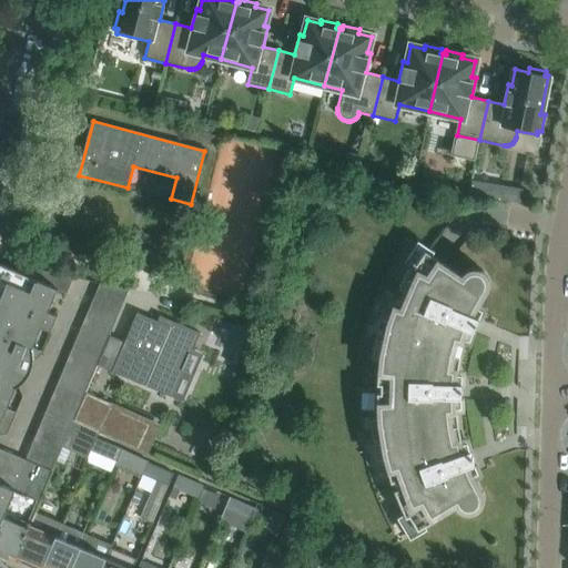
[(220,138),(189,130),(186,139),(217,146),(220,138)]
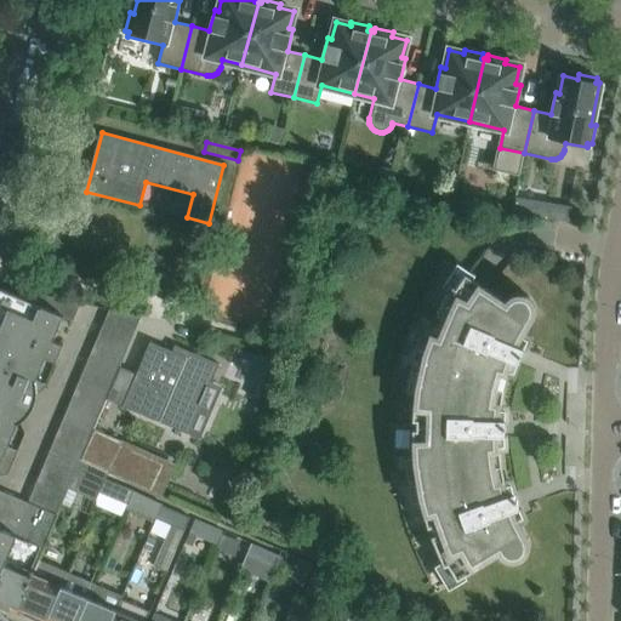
[(546,208),(543,218),(568,222),(569,211),(546,208)]
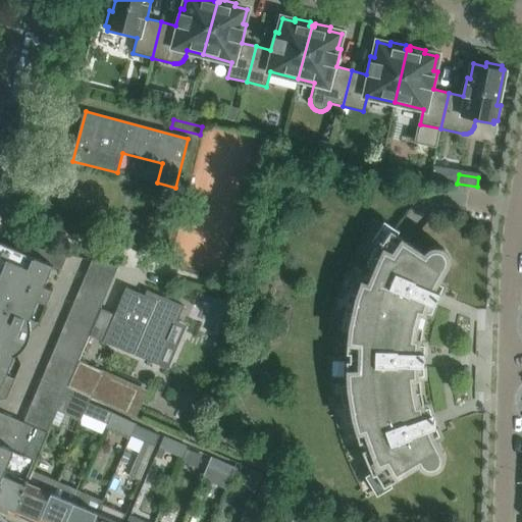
[(390,229),(373,218),(363,235),(354,253),(346,270),(340,290),(334,308),(331,328),(329,348),(328,367),(329,386),(332,407),(335,426),(342,445),(348,463),(356,481),(366,499),(384,487),(390,484),(418,468),(444,453),(436,438),(435,436),(429,423),(425,408),(421,392),(419,376),(420,375),(419,360),(420,345),(420,344),(423,328),(423,327),(427,312),(433,297),(439,283),(440,281),(449,268),(424,252),(402,238),(398,235),(390,229)]
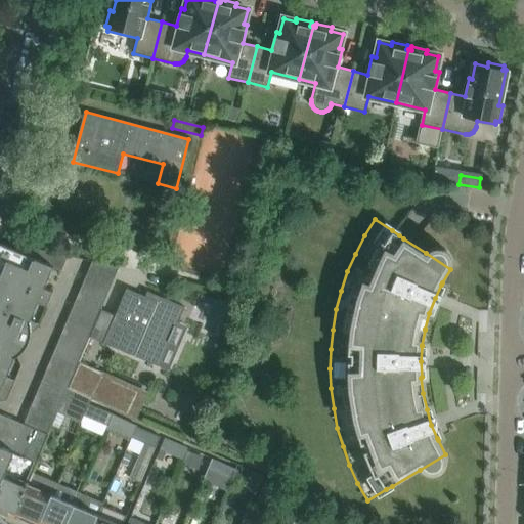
[(0,331),(16,338),(20,329),(28,332),(37,330),(39,324),(25,318),(33,299),(47,305),(53,291),(39,285),(41,279),(47,281),(52,268),(61,271),(68,256),(37,249),(25,246),(22,253),(0,244),(0,245),(0,331)]
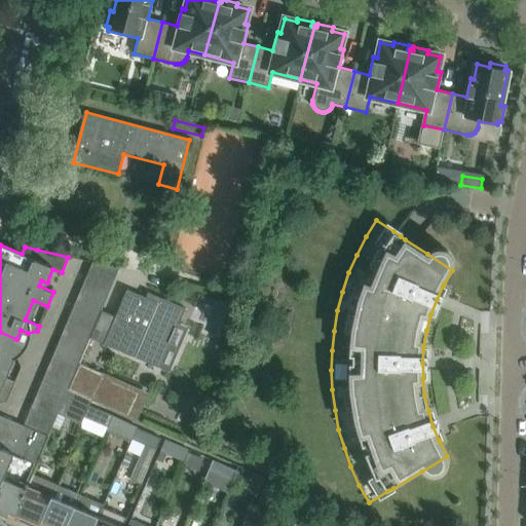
[(92,261),(87,273),(113,284),(120,266),(92,261)]
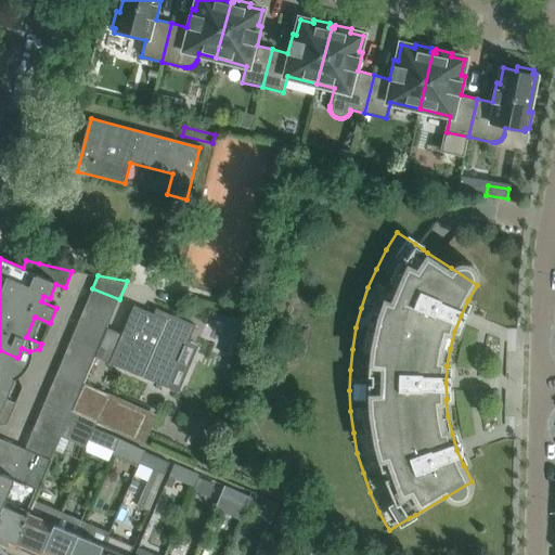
[(119,299),(92,288),(87,300),(114,311),(119,299)]
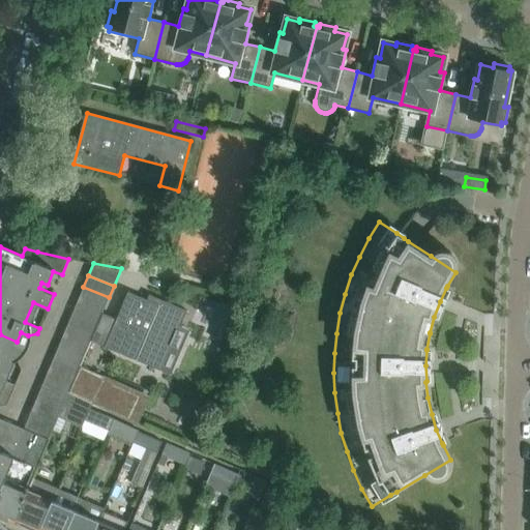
[(109,297),(83,287),(79,298),(104,310),(109,297)]
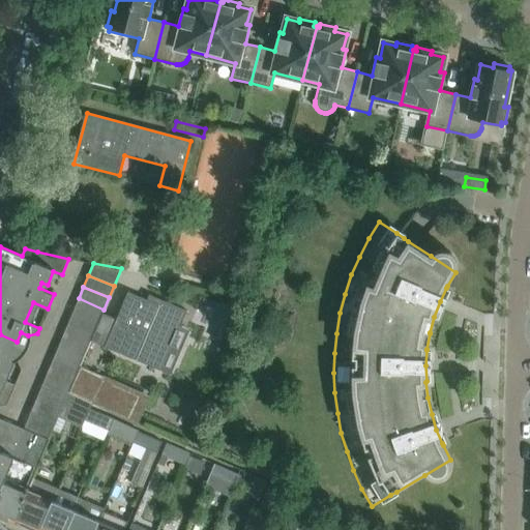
[(127,292),(115,320),(104,347),(136,360),(138,355),(163,365),(164,365),(154,361),(158,350),(162,351),(163,349),(164,349),(174,324),(180,327),(186,311),(159,299),(157,304),(127,292)]
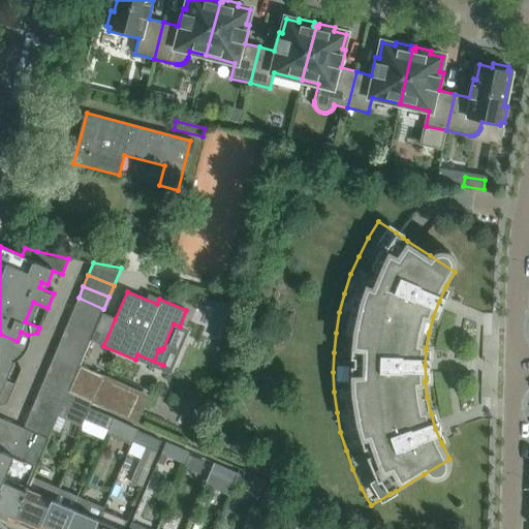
[(103,309),(79,298),(73,310),(98,320),(103,309)]
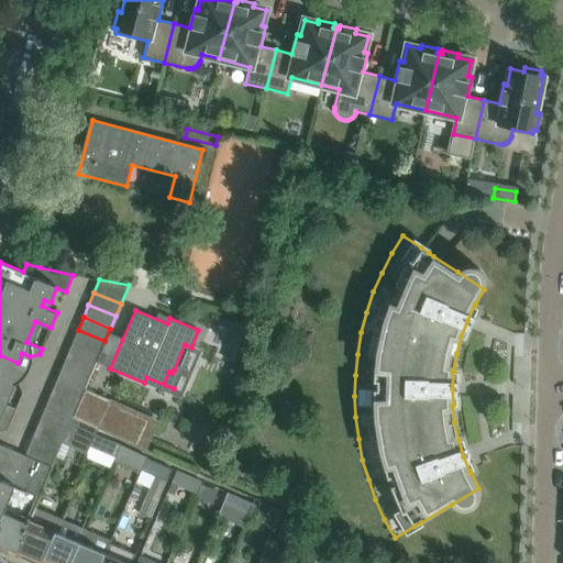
[(105,341),(78,330),(73,342),(99,354),(105,341)]
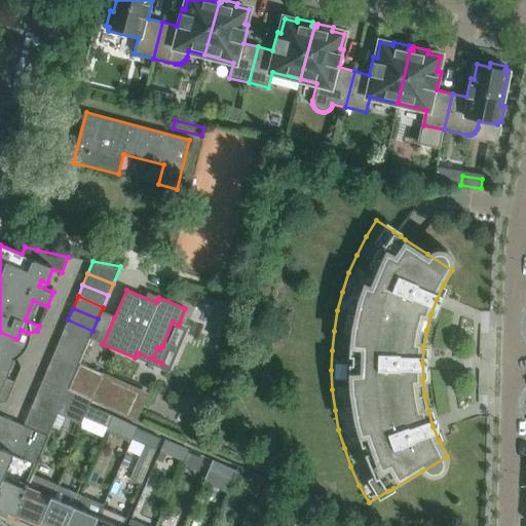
[(88,342),(92,331),(68,320),(63,332),(88,342)]
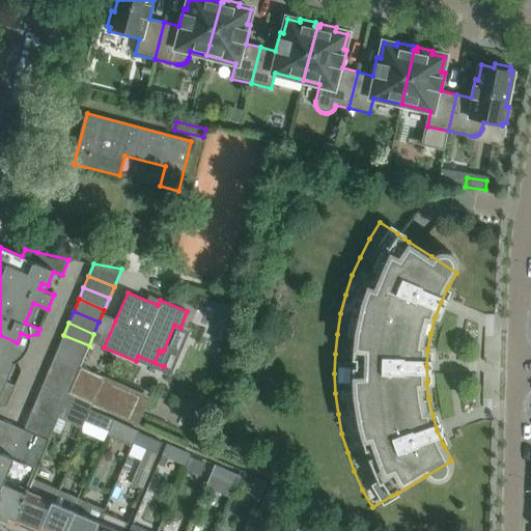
[(0,490),(3,483),(26,430),(24,429),(0,419),(0,407),(6,406),(16,386),(1,380),(17,342),(0,335),(0,490)]
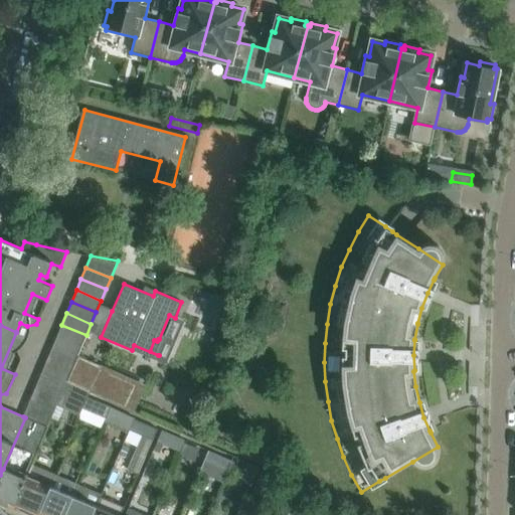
[(87,335),(61,325),(56,336),(81,346),(87,335)]
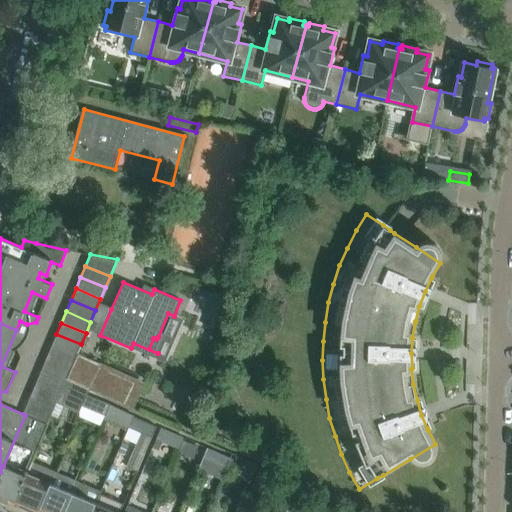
[(81,344),(56,334),(51,346),(76,356),(78,352),(81,344)]
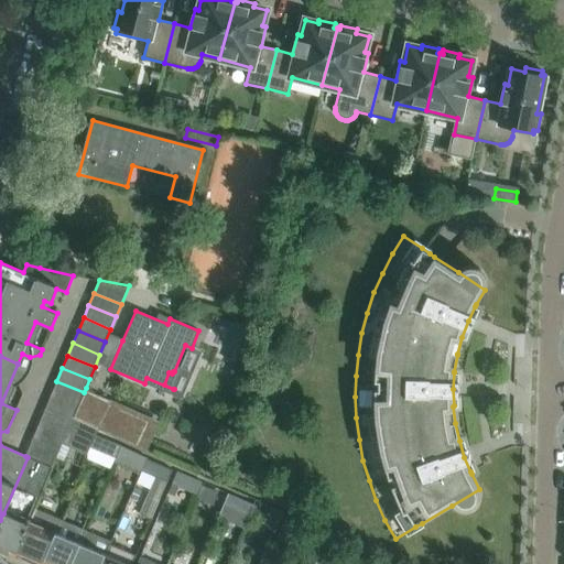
[(84,392),(56,381),(52,393),(78,404),(84,392)]
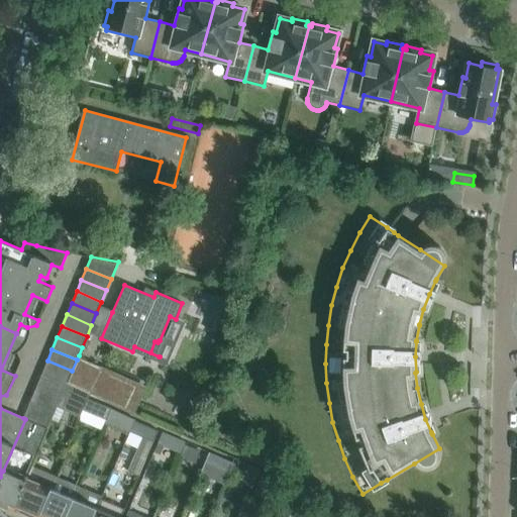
[(102,366),(79,355),(77,359),(72,371),(67,382),(90,393),(102,366)]
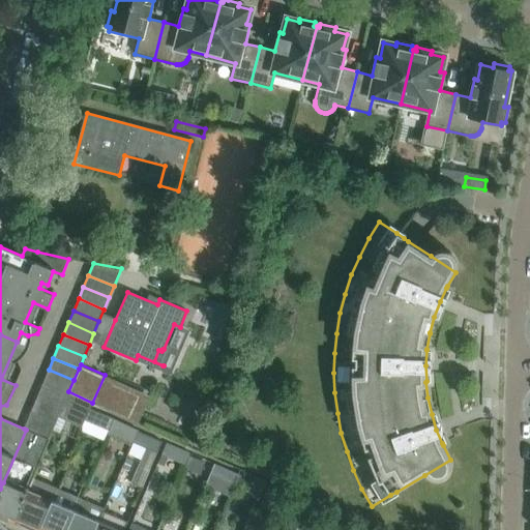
[(68,392),(68,391),(74,380),(49,370),(43,381),(68,392)]
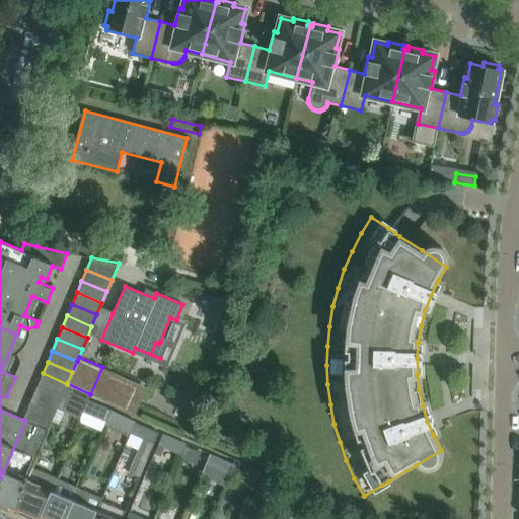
[(67,384),(43,373),(38,385),(62,395),(67,384)]
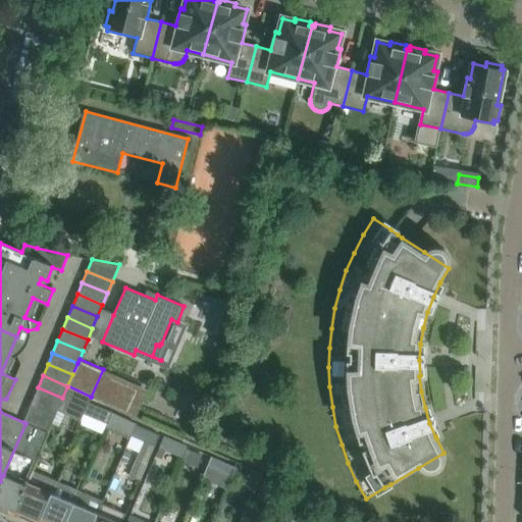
[(102,383),(95,399),(129,414),(140,390),(114,380),(111,387),(102,383)]
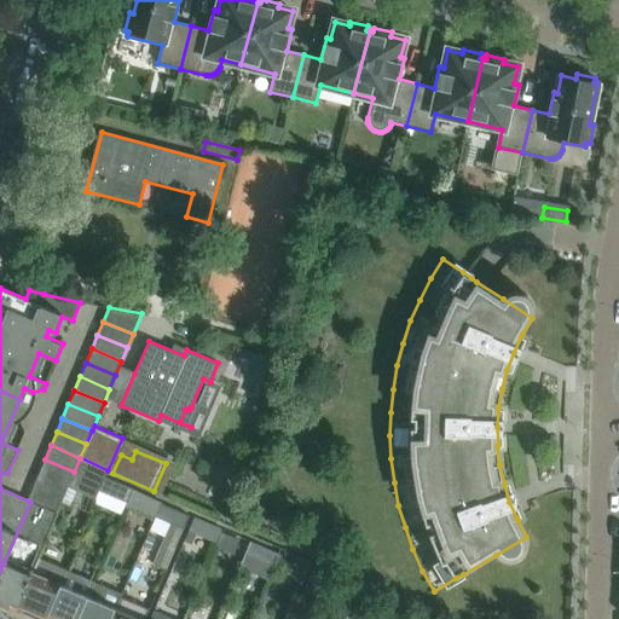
[(80,458),(74,472),(69,485),(97,497),(99,490),(105,476),(108,470),(80,457),(80,458)]
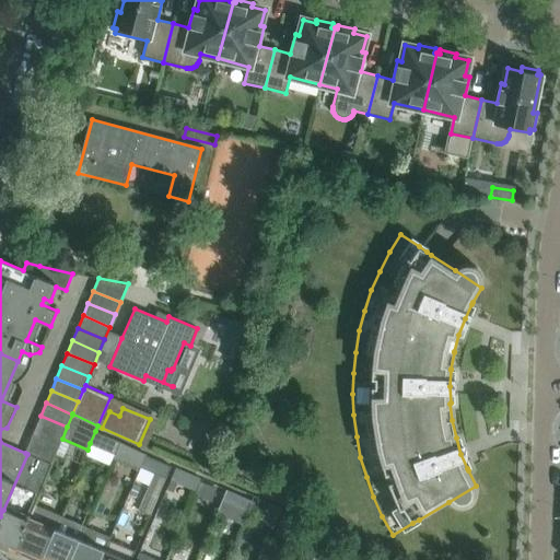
[(67,427),(41,416),(35,428),(62,440),(62,439),(67,427)]
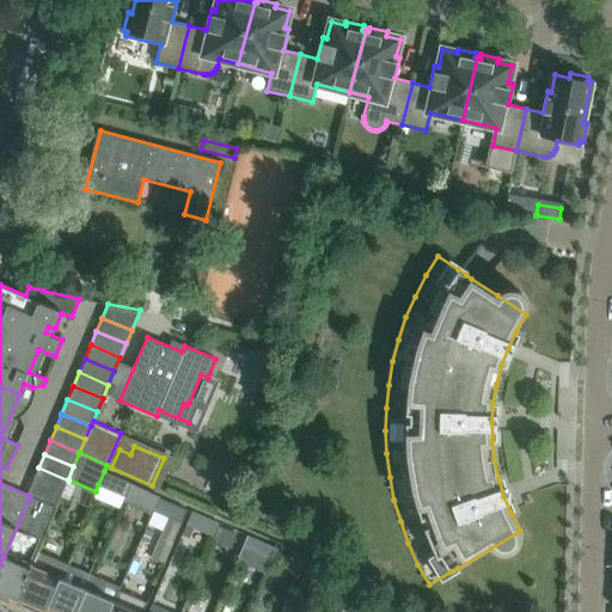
[(68,481),(38,467),(32,482),(62,494),(68,481)]
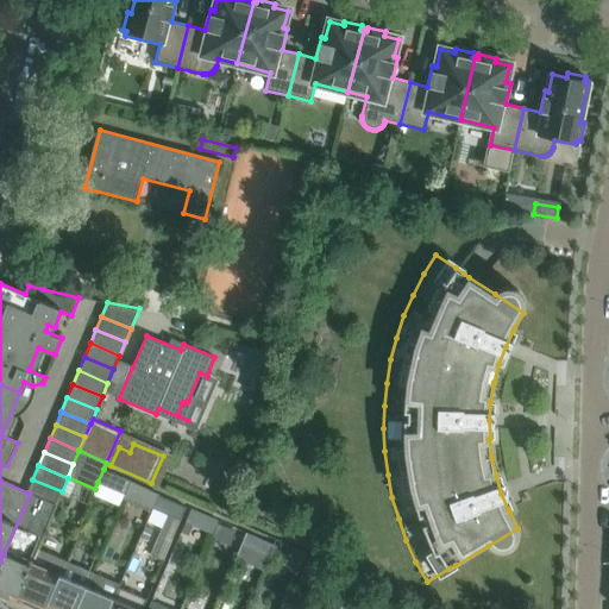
[(104,469),(98,482),(126,494),(132,481),(104,469)]
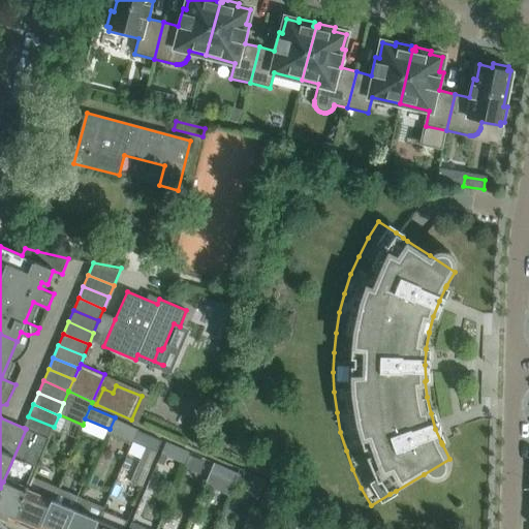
[(49,438),(54,427),(28,416),(24,428),(26,429),(49,438)]
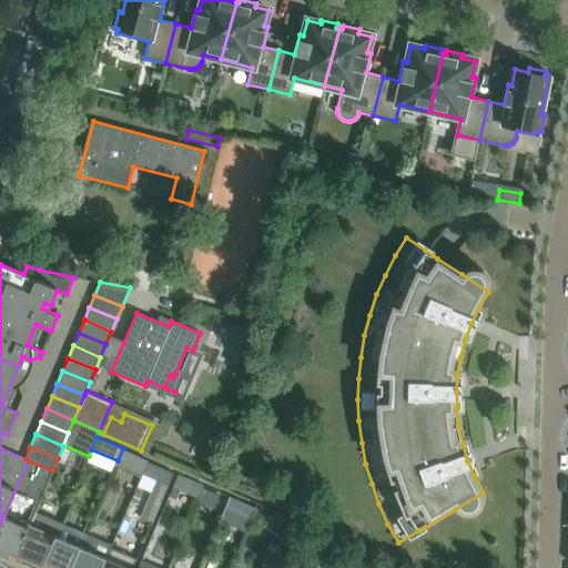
[(149,462),(123,448),(118,460),(117,465),(141,477),(143,474),(149,462)]
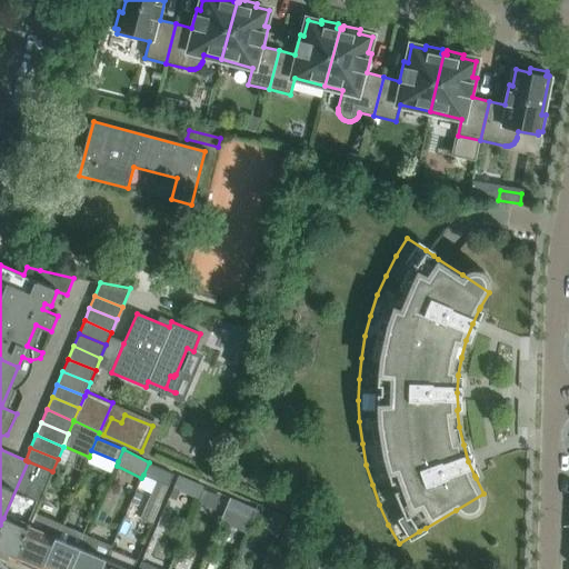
[(0,555),(15,561),(36,512),(52,471),(28,461),(3,518),(0,525),(0,555)]
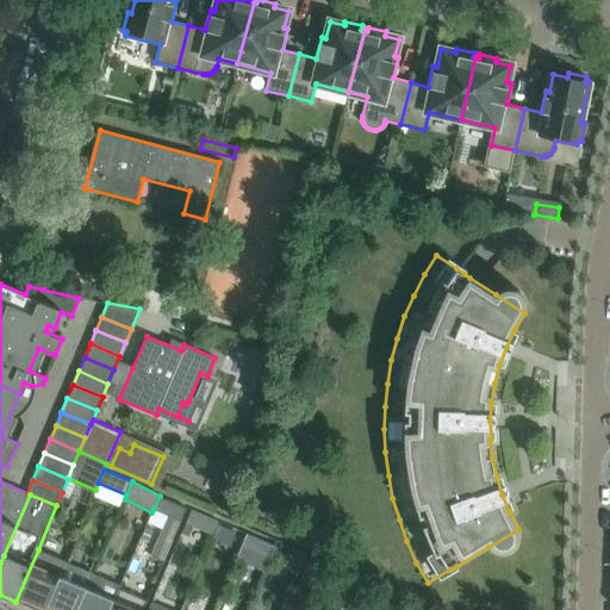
[(186,508),(160,496),(154,509),(168,515),(159,536),(172,542),(186,508)]
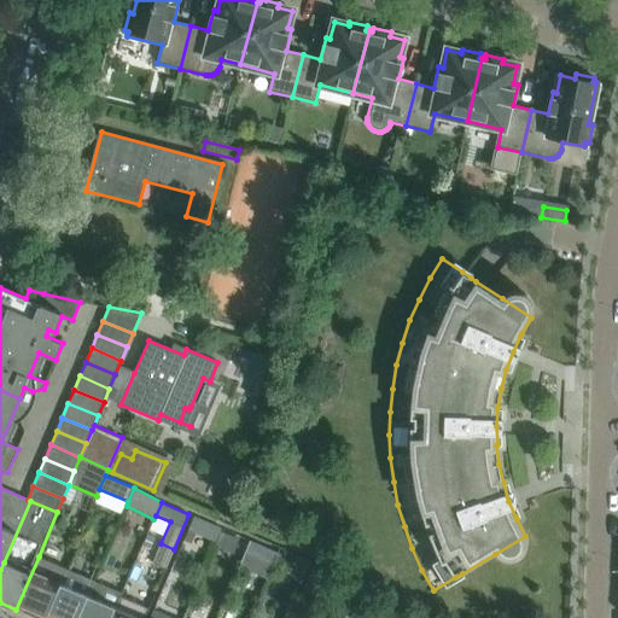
[(279,552),(278,552),(250,540),(244,553),(273,566),(279,552)]
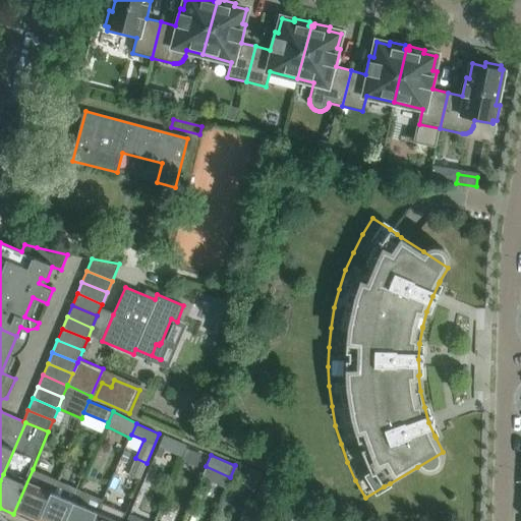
[(30,520),(37,520),(56,478),(33,469),(13,514),(30,520)]
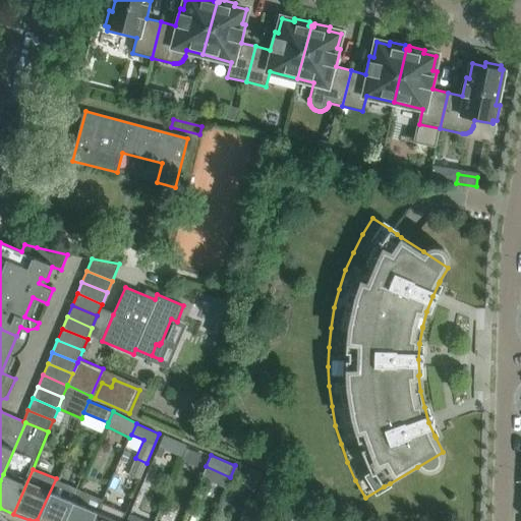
[(256,484),(261,474),(248,470),(244,479),(256,484)]
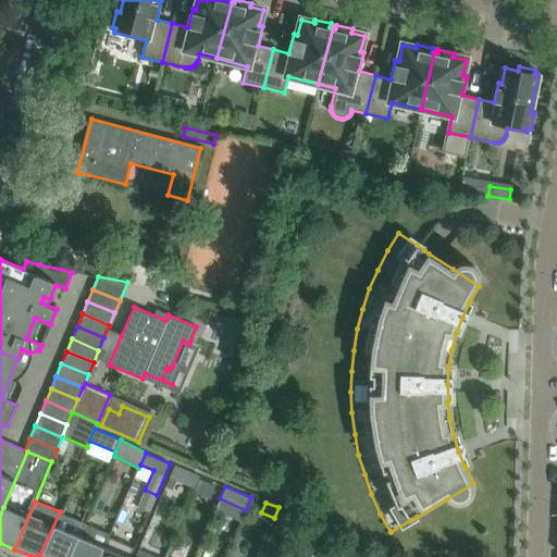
[(69,556),(85,521),(60,511),(39,556),(69,556)]
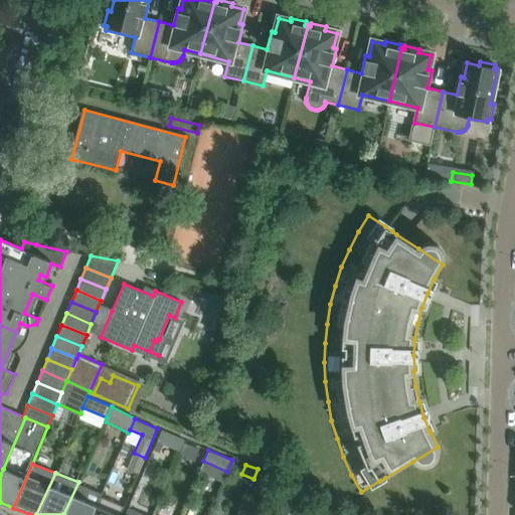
[(102,492),(78,482),(63,514),(92,514),(101,496),(102,492)]
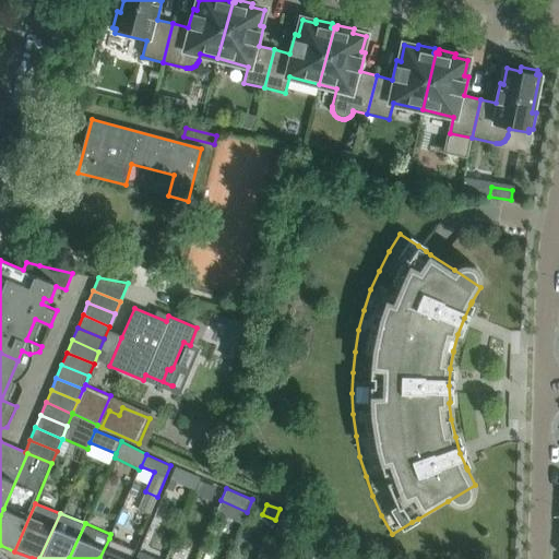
[(130,558),(135,549),(109,538),(99,558),(130,558)]
